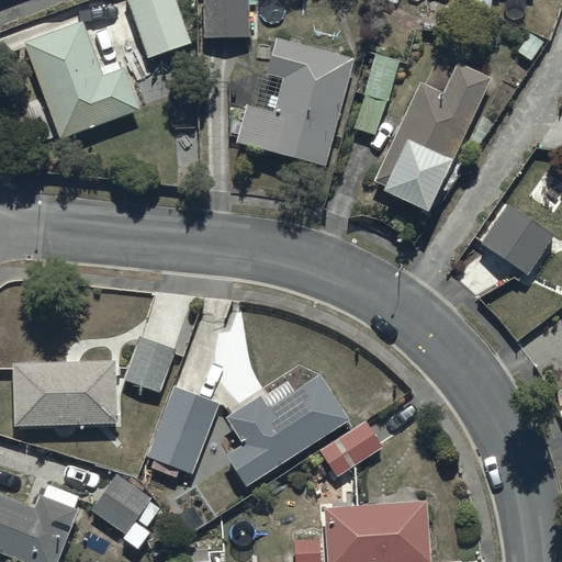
[(171,0),(124,0),(148,59),(189,44),(171,0)]
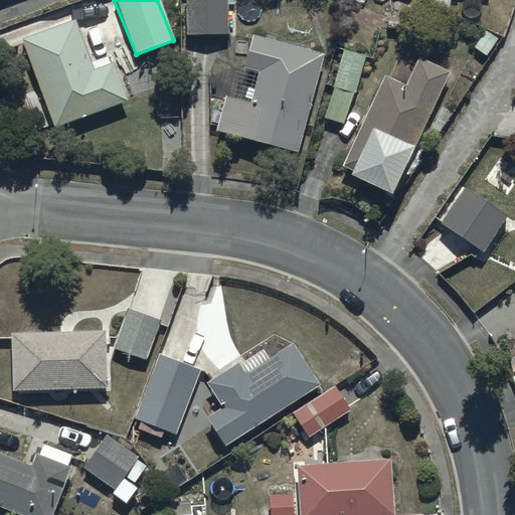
[(183,0),(184,35),(235,35),(234,13),(227,13),(226,0),(183,0)]
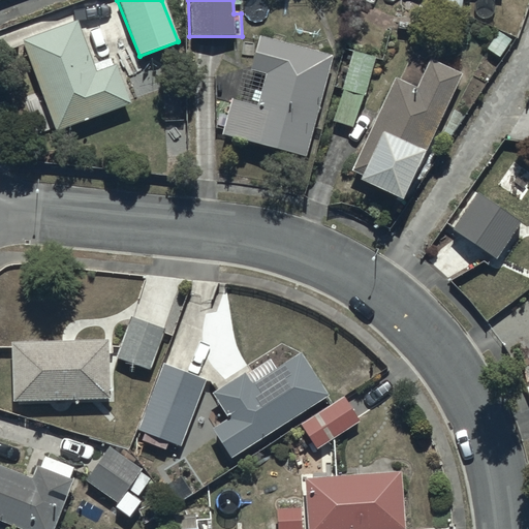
[(418,35),(428,6),(413,1),(407,20),(401,18),(397,28),(418,35)]
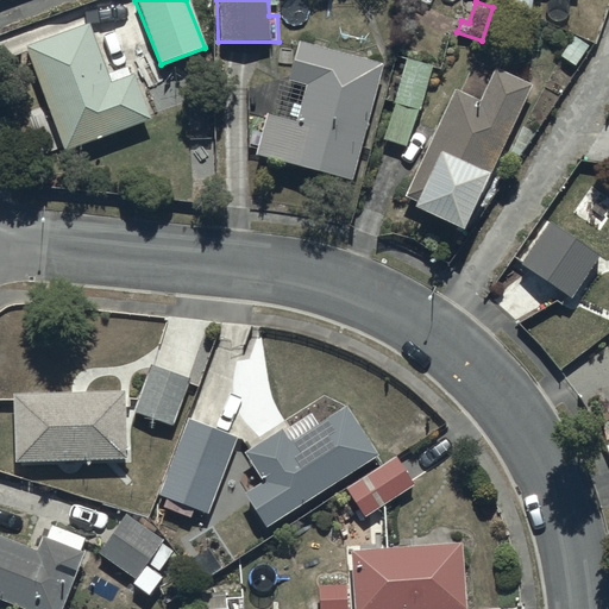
[(87,25),(24,49),(66,154),(152,120),(133,73),(110,82),(87,25)]
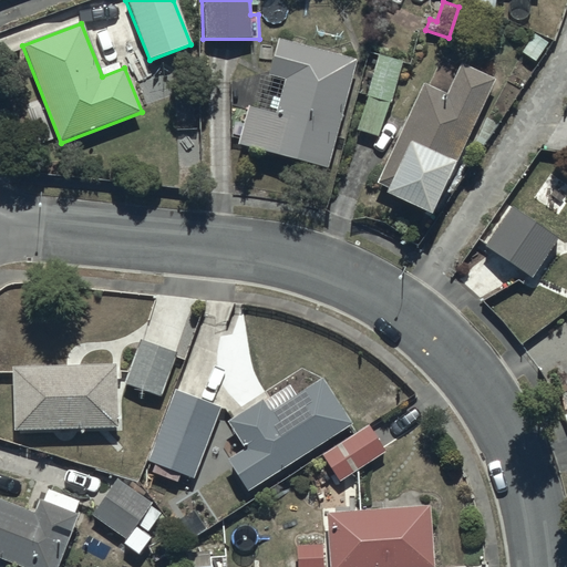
[(354,61),(278,41),(268,79),(263,76),(255,109),(247,106),(237,145),(327,168),(354,61)]
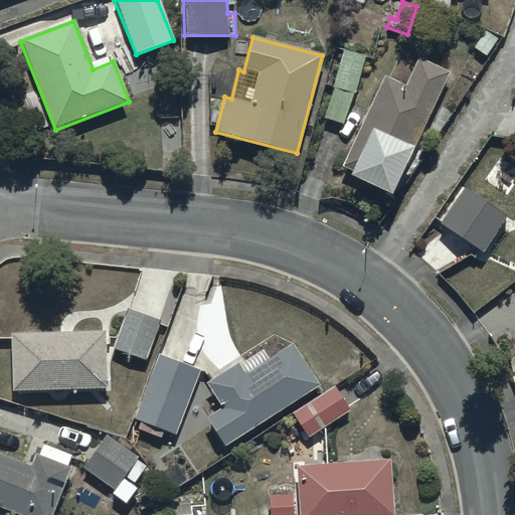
[(365,57),(343,51),(325,120),(342,124),(350,95),(355,96),(365,57)]
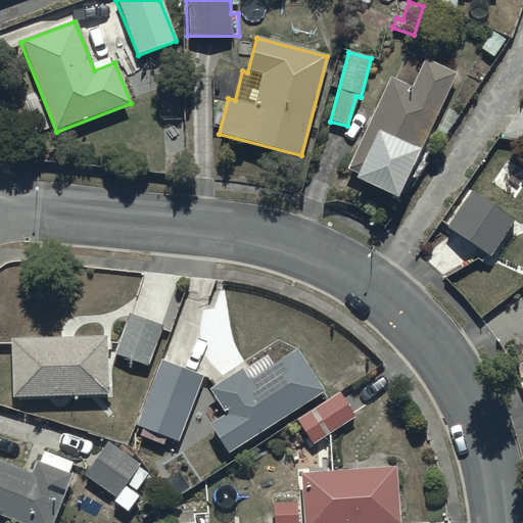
[(390,77),(346,171),(355,175),(353,180),(397,200),(456,74),(425,60),(413,87),(390,77)]
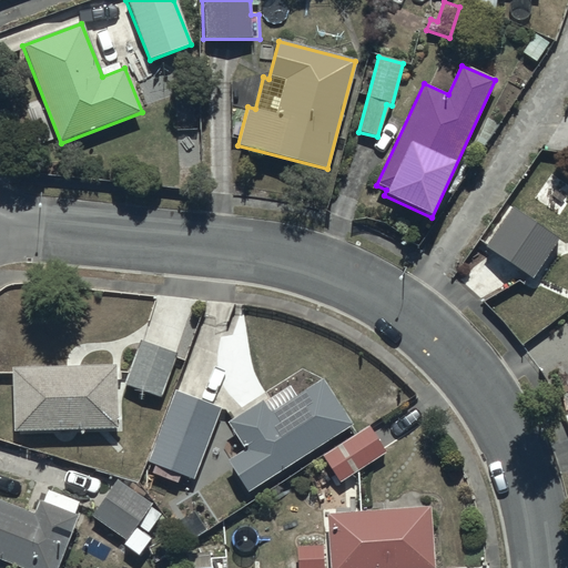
[(559,239),(510,206),(484,245),(534,279),(559,239)]
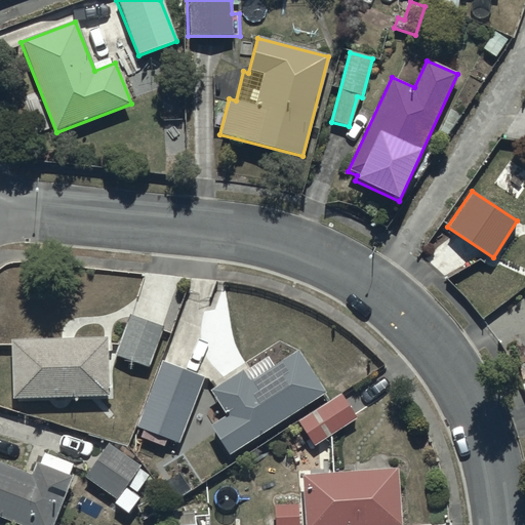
[(164,329),(129,316),(115,355),(149,367),(164,329)]
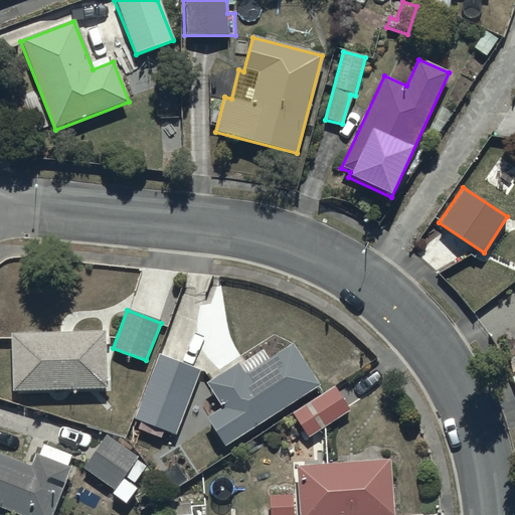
[(104,331),(11,335),(12,392),(105,391),(104,331)]
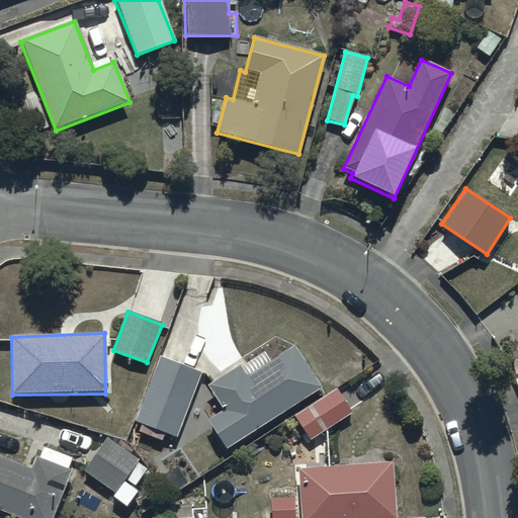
[(223,410),(206,420),(225,449),(322,391),(294,347),(270,361),(265,353),(247,363),(243,357),(209,377),(212,381),(207,384),(223,410)]
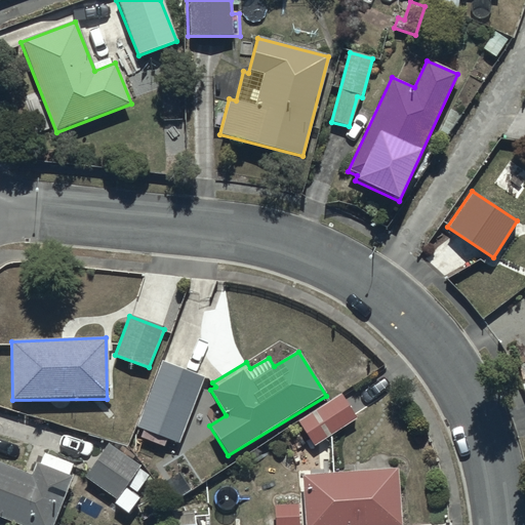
[(180,443),(203,377),(160,362),(137,428),(143,430),(139,438),(165,447),(167,439),(180,443)]
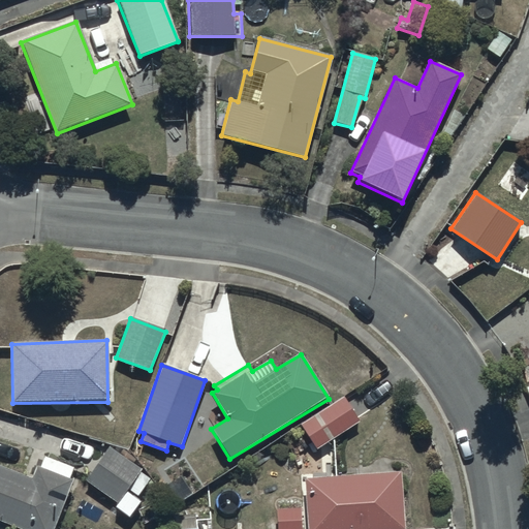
[(342,397),(299,426),(314,450),(360,422),(342,397)]
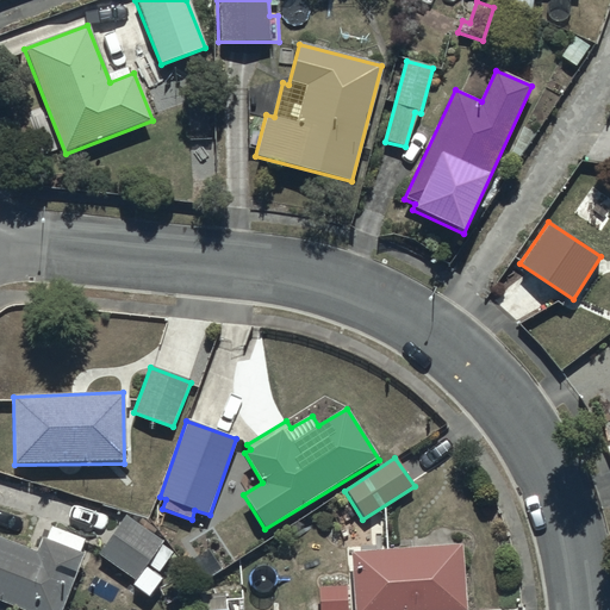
[(125,518),(99,554),(134,582),(145,566),(157,574),(172,554),(125,518)]
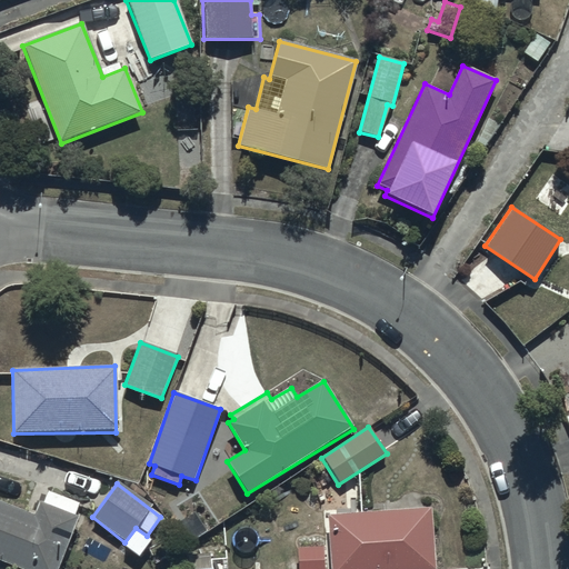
[(0,502),(0,561),(19,568),(57,568),(79,517),(76,516),(79,506),(48,492),(42,506),(39,505),(33,517),(0,502)]
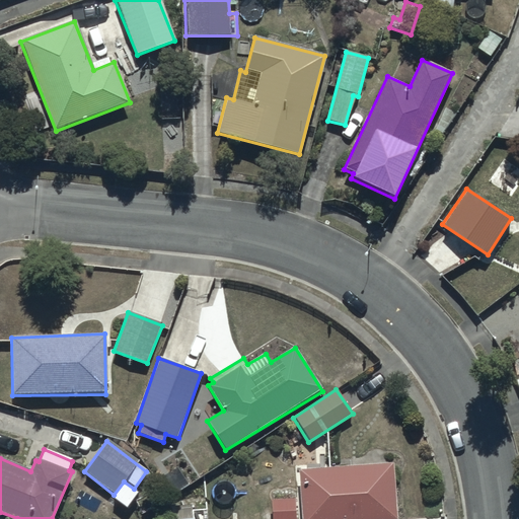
[(395,518),(393,462),(295,466),(296,500),(270,501),(270,518),(395,518)]
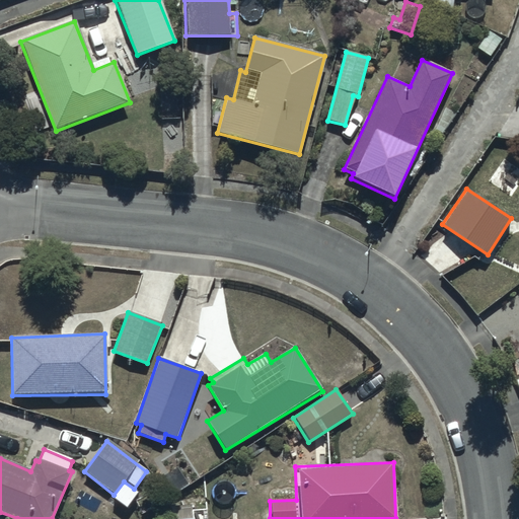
[(190,512),(190,507),(172,508),(171,518),(194,518),(194,512),(190,512)]
